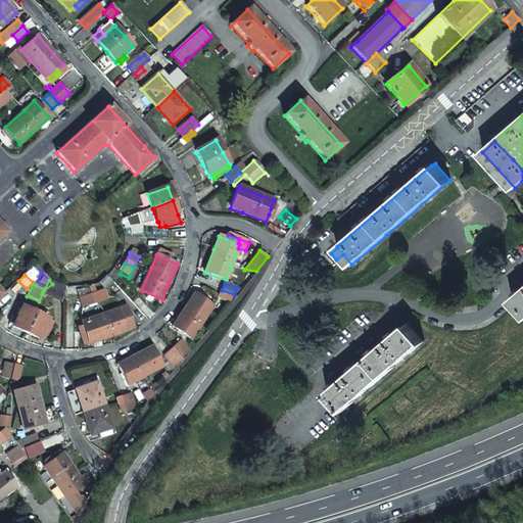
[(54,285),(52,284),(43,291),(42,294),(59,302),(62,288),(54,285)]
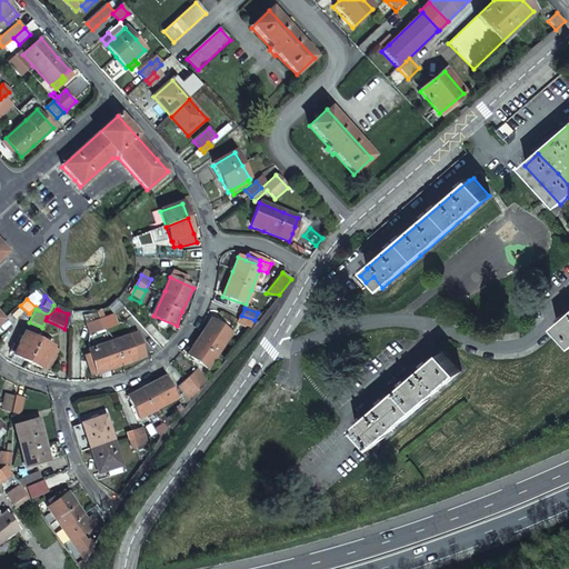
[(568,315),(558,325),(568,337),(568,315)]
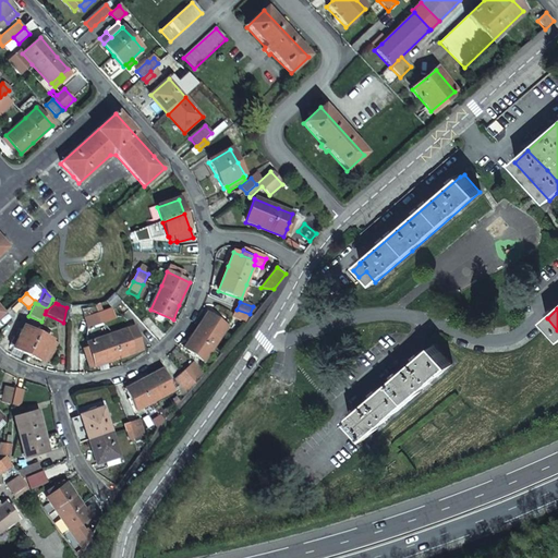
[(250,314),(237,310),(234,317),(246,323),(250,314)]
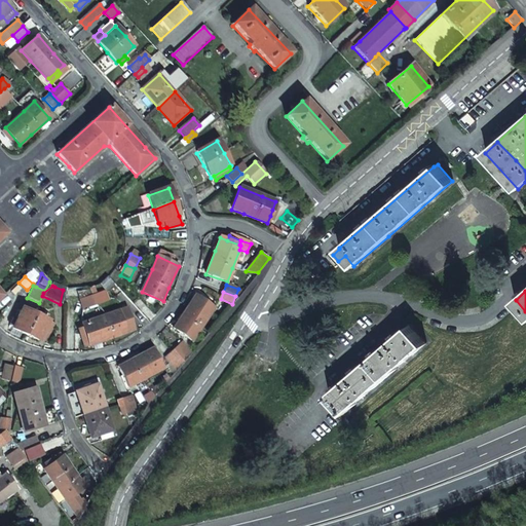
[(104,294),(91,299),(95,308),(107,303),(104,294)]
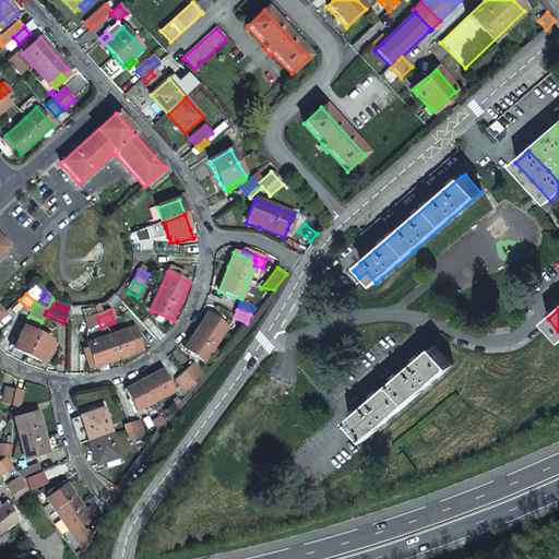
[(205,361),(214,349),(227,328),(207,314),(200,326),(185,348),(205,361)]
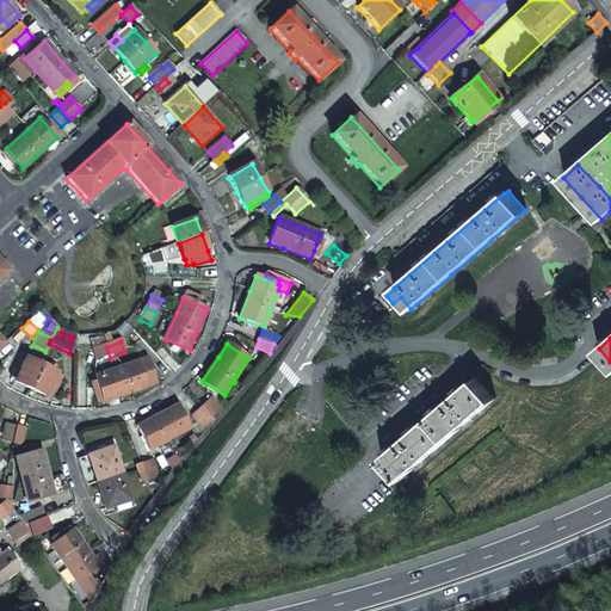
[(31,346),(25,359),(39,366),(45,352),(31,346)]
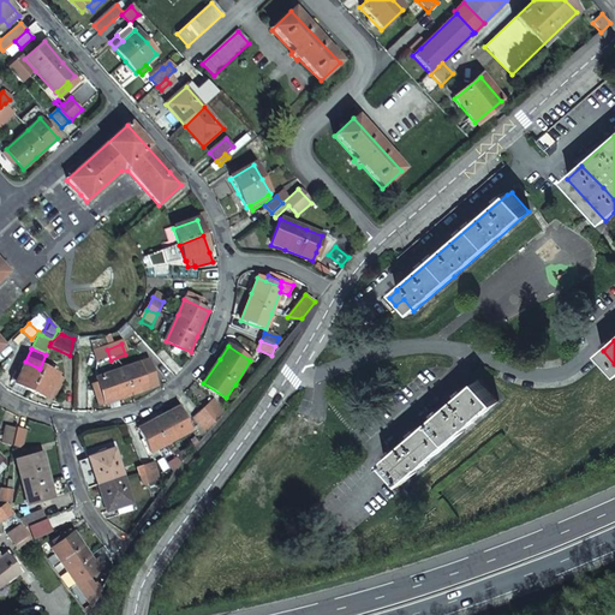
[(111,360),(107,350),(93,354),(96,365),(111,360)]
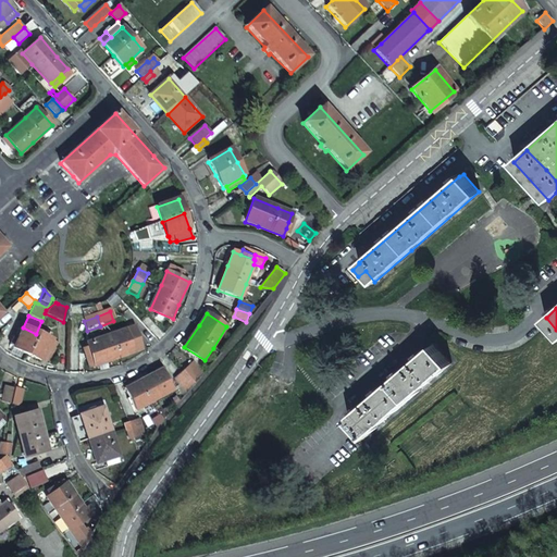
[(12,349),(26,356),(36,334),(23,327),(17,339),(13,348),(12,349)]
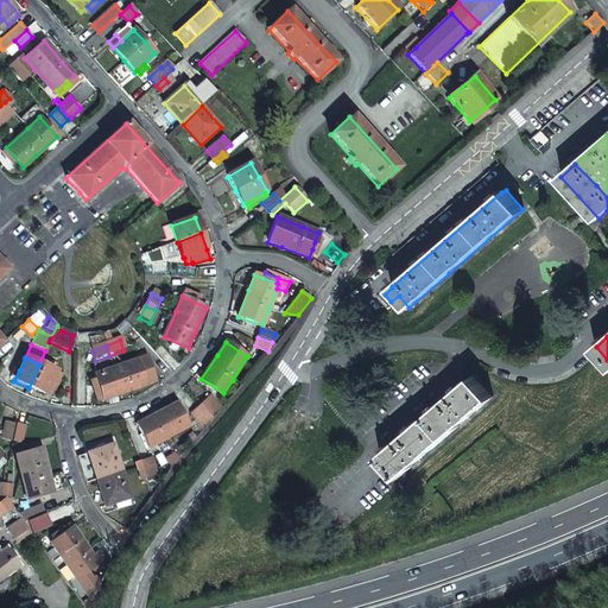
[(145,360),(135,363),(144,388),(153,385),(145,360)]
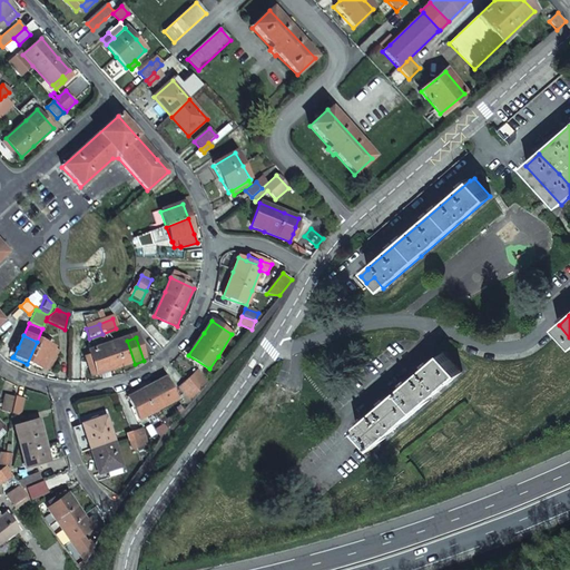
[(96,377),(110,373),(135,364),(127,341),(114,345),(88,355),(89,357),(96,377)]
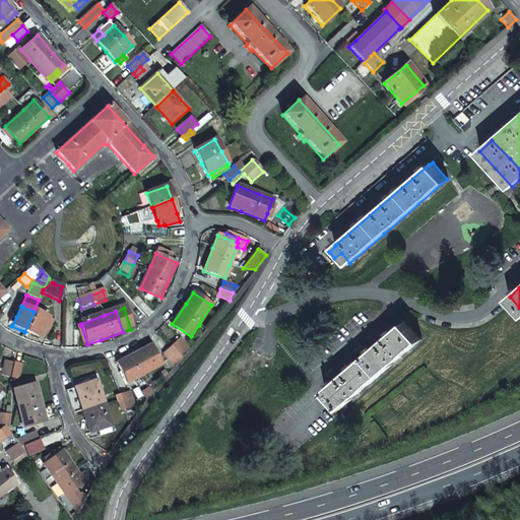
[(34,312),(24,332),(39,338),(40,335),(45,338),(52,320),(34,312)]
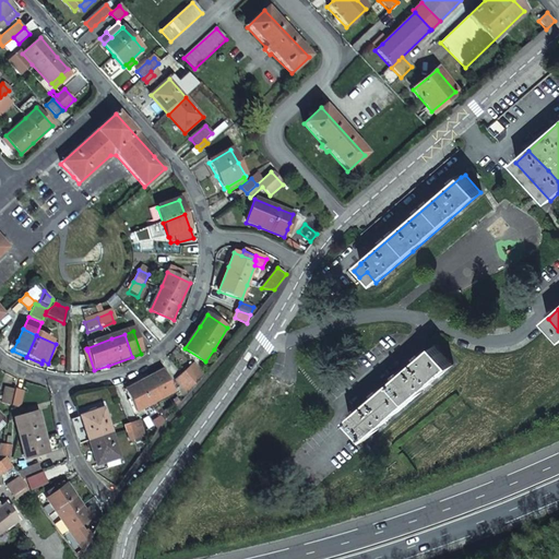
[(367,438),(409,401),(452,364),(436,345),(406,370),(351,419),(367,438)]
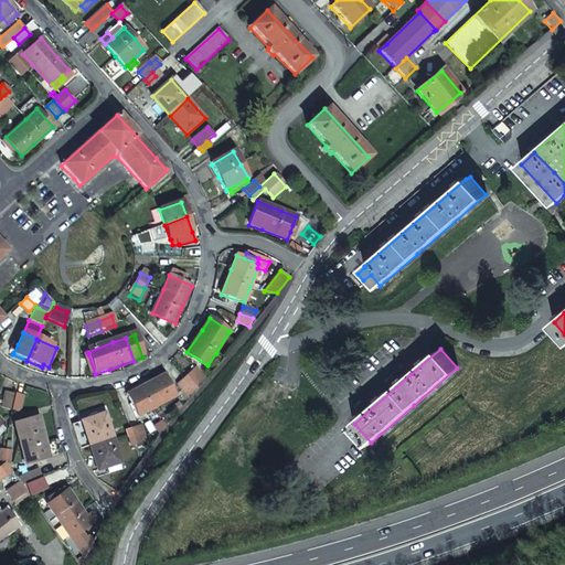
[(89,376),(95,374),(88,354),(83,356),(89,376)]
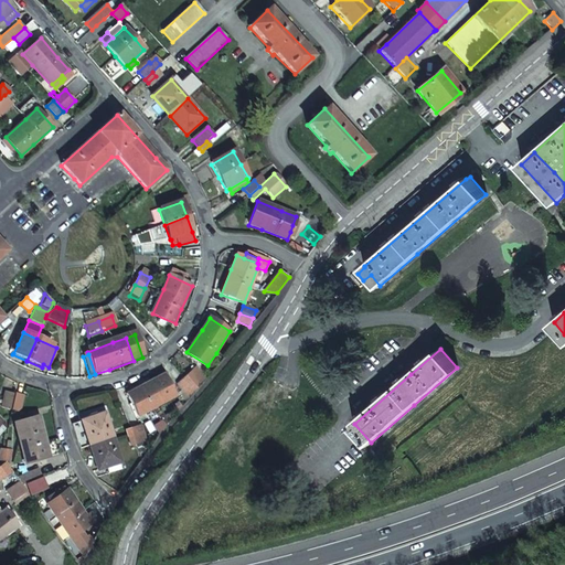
[(194,372),(187,379),(199,392),(206,384),(194,372)]
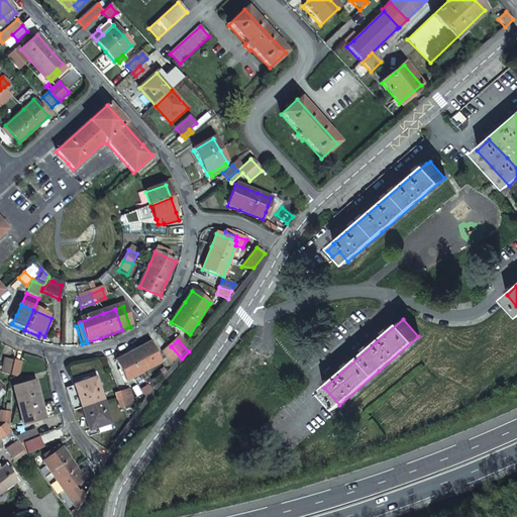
[(126,382),(138,376),(160,365),(149,344),(137,351),(116,363),(126,382)]
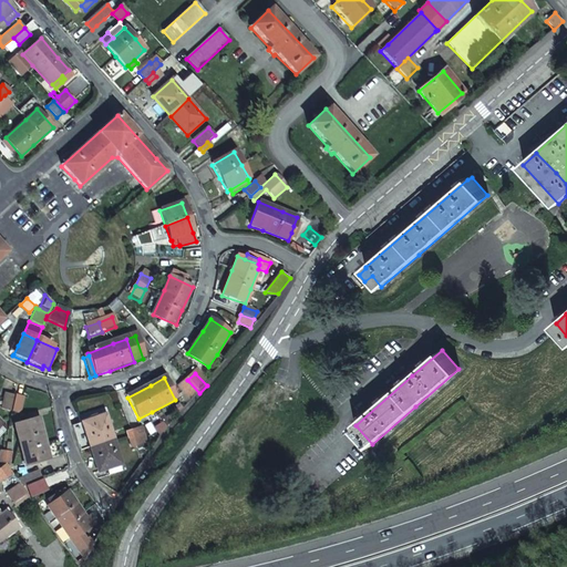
[(179,398),(188,408),(192,404),(189,402),(199,393),(187,380),(177,389),(183,395),(179,398)]
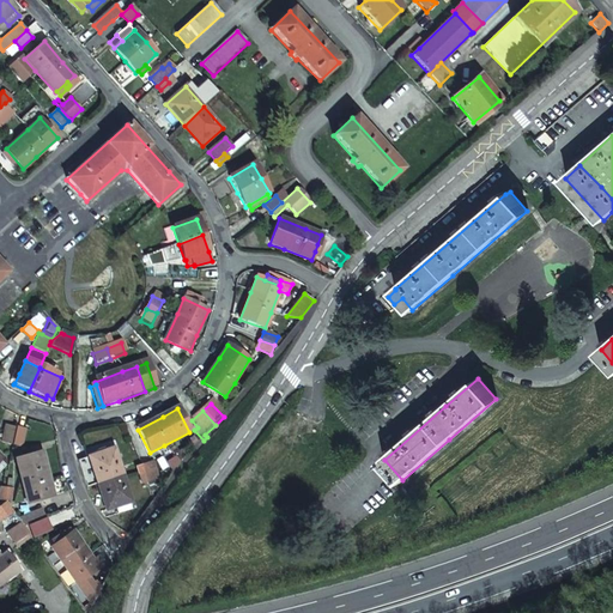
[(0,441),(0,442),(11,445),(16,428),(4,425),(0,441)]
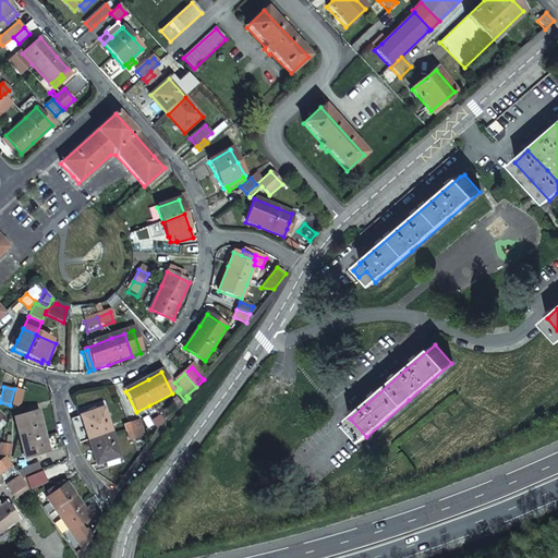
[(14,389),(10,405),(19,408),(22,391),(14,389)]
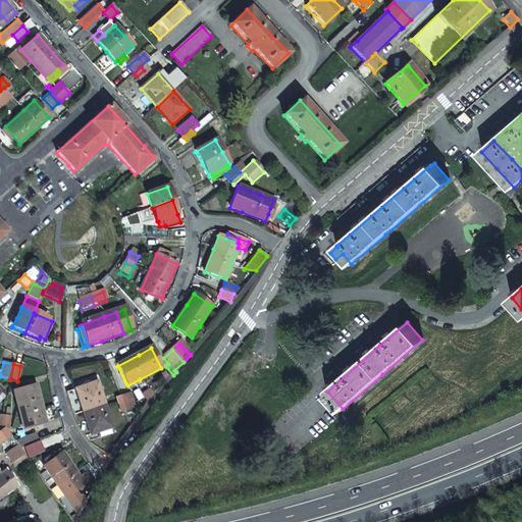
[(83,413),(84,414),(104,407),(96,383),(66,394),(67,396),(68,400),(72,412),(73,416),(83,413)]
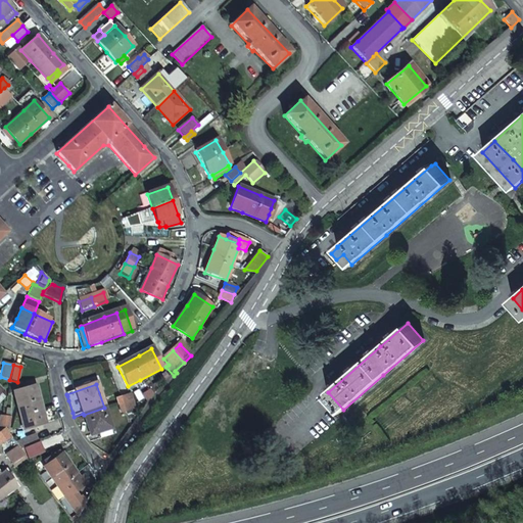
[(13,392),(16,405),(24,430),(45,424),(41,411),(35,387),(13,392)]
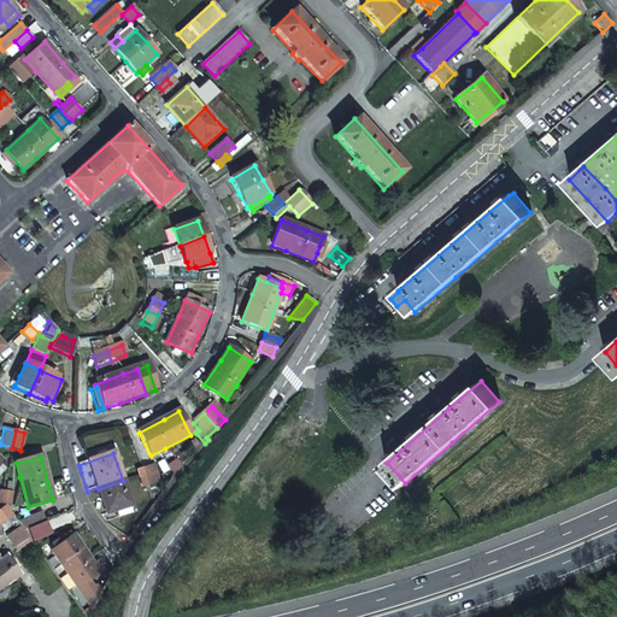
[(144,474),(147,486),(153,483),(158,481),(152,465),(147,466),(142,469),(144,474)]
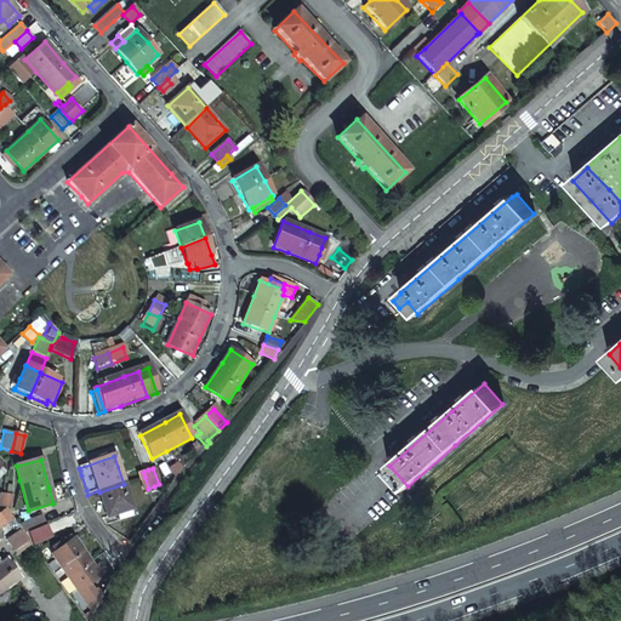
[(124,484),(100,493),(108,519),(134,510),(124,484)]
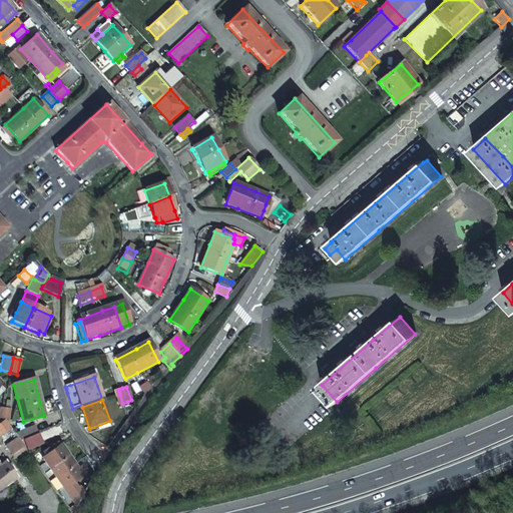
[(0,423),(0,434),(2,436),(6,433),(10,430),(4,421),(0,423)]
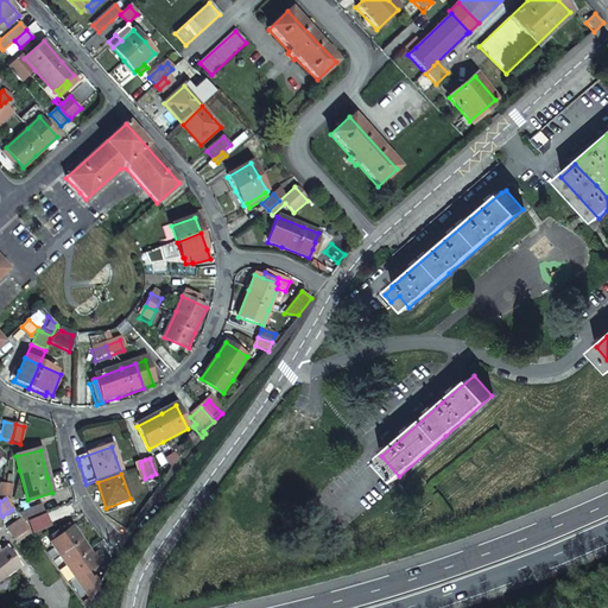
[(42,506),(17,515),(23,524),(38,518),(46,514),(42,506)]
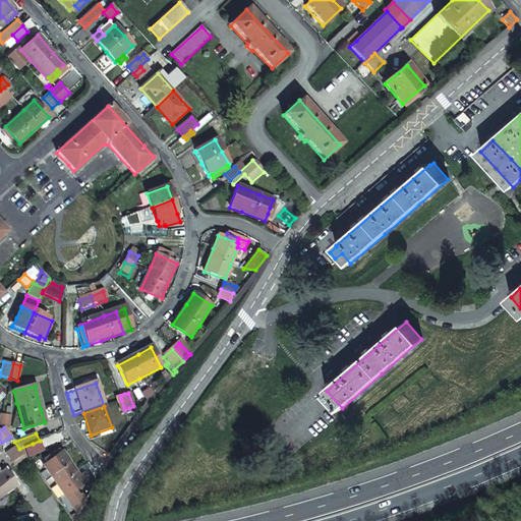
[(42,440),(40,441),(33,444),(35,448),(44,445),(42,440)]
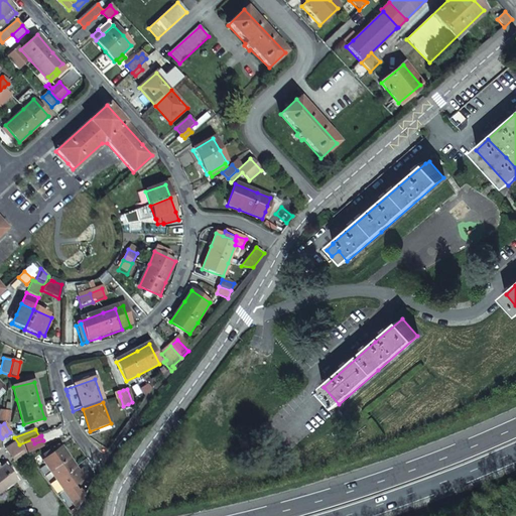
[(42,462),(50,472),(66,492),(75,485),(83,479),(82,477),(78,472),(75,468),(60,448),(54,453),(45,460),(42,462)]
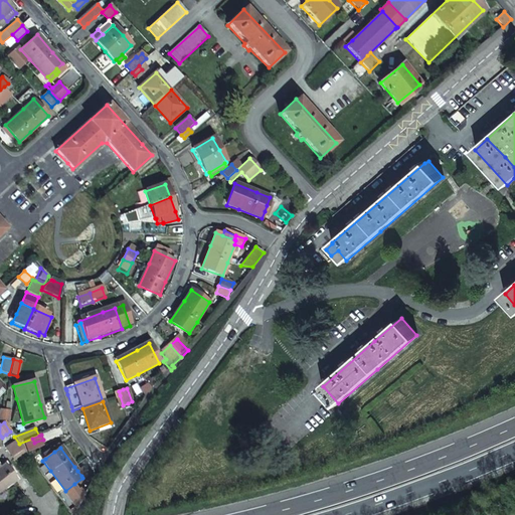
[(43,456),(45,459),(54,452),(52,449),(43,456)]
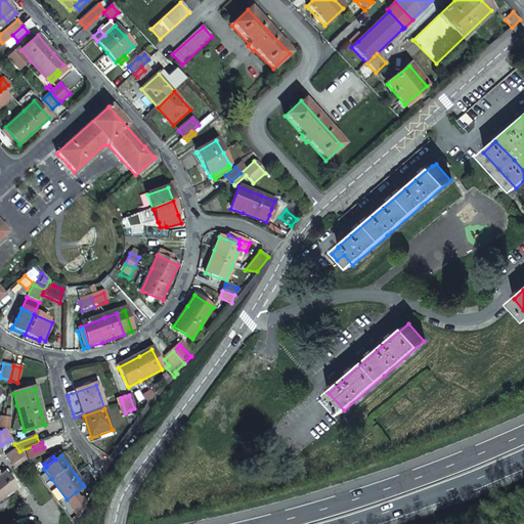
[(0,501),(16,489),(5,475),(1,478),(0,477),(0,501)]
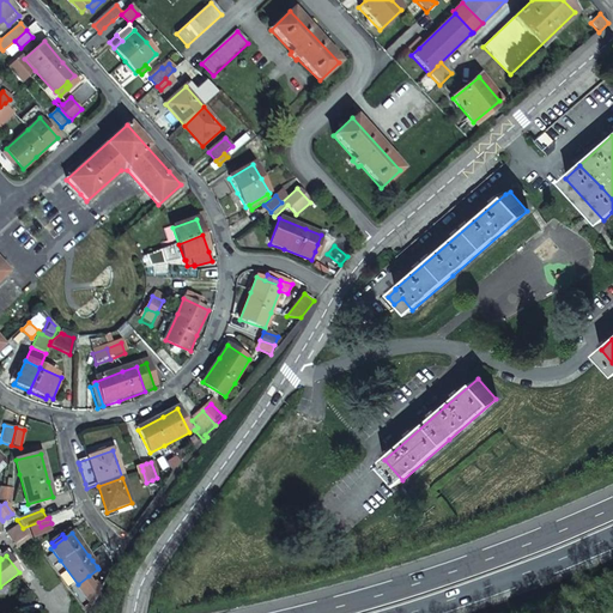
[(93,583),(89,576),(78,584),(93,606),(103,588),(96,582),(93,583)]
